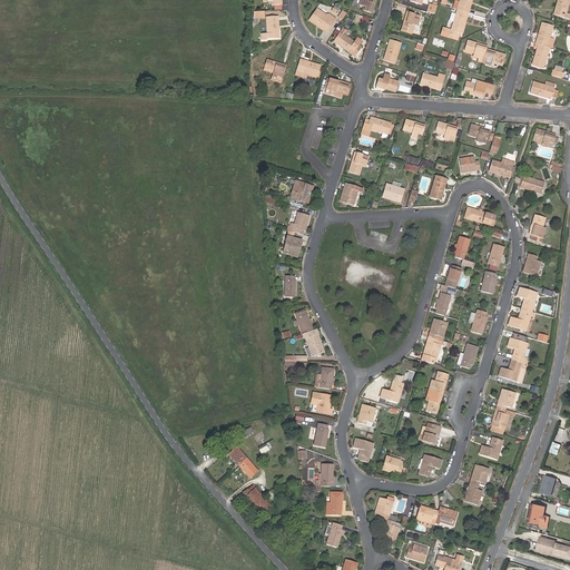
[(363,11),(372,13),(375,0),(364,0),(365,0),(364,0),(361,0),(360,6),(364,7),(363,11)]
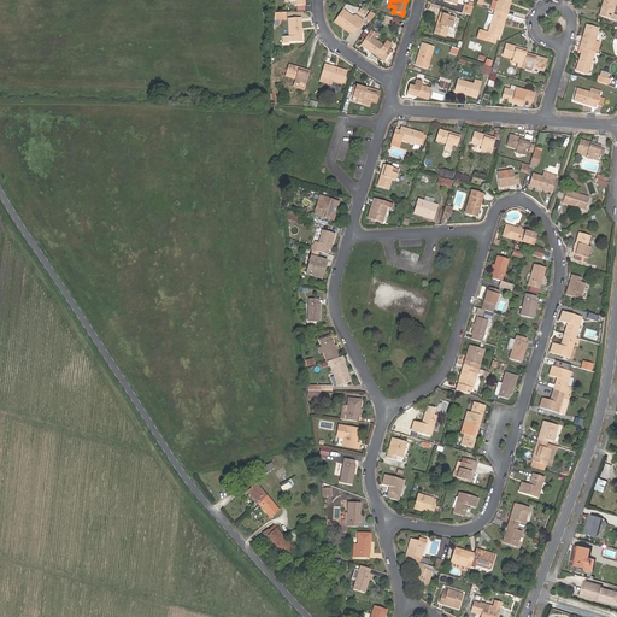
[(498,0),(495,11),(507,15),(511,0),(498,0)]
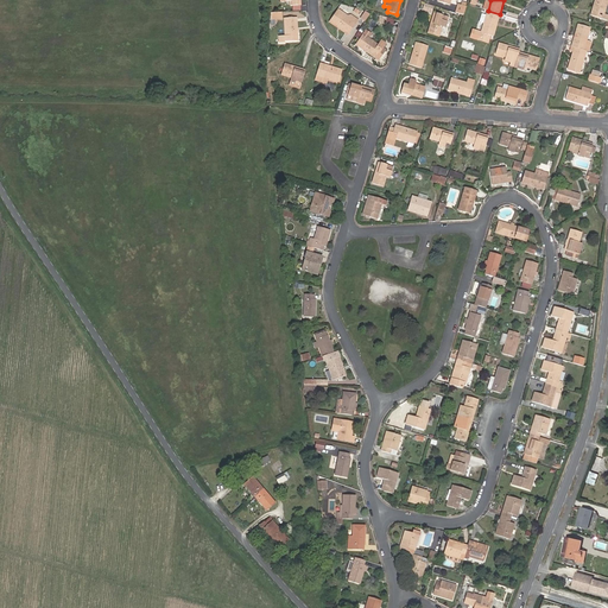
[(607,0),(595,0),(591,16),(602,19),(607,0)]
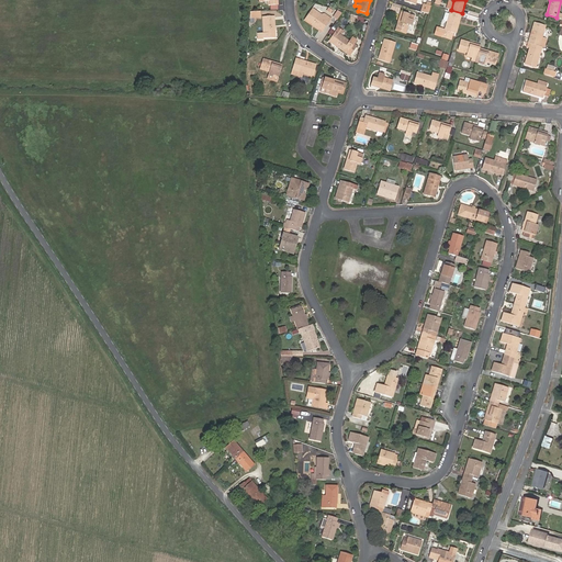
[(398,12),(401,6),(393,3),(391,10),(398,12)]
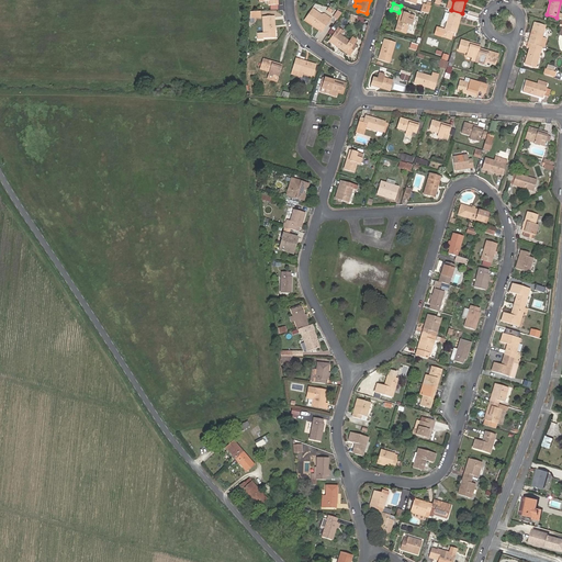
[(429,14),(431,6),(425,3),(423,12),(429,14)]
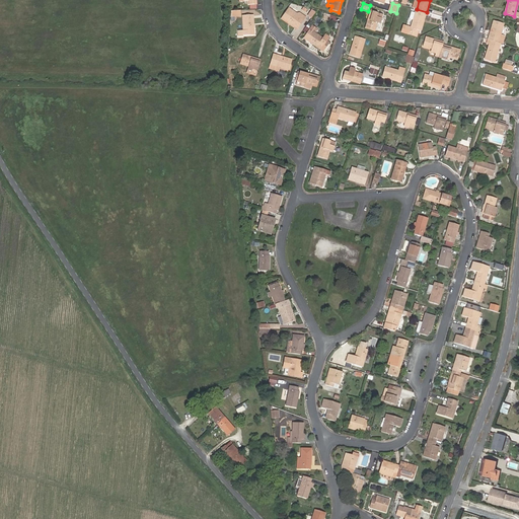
[(297,28),(303,20),(298,16),(291,11),(292,10),(288,8),(282,17),(297,28)]
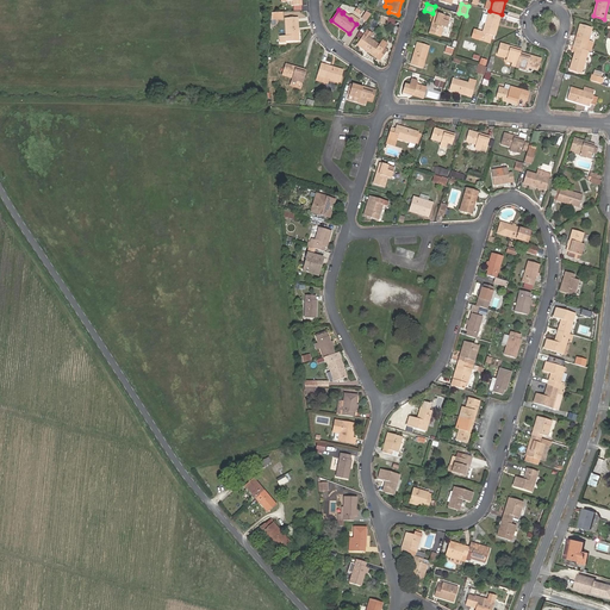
[(350,19),(356,24),(360,20),(352,14),(348,16),(343,12),(342,13),(350,19)]
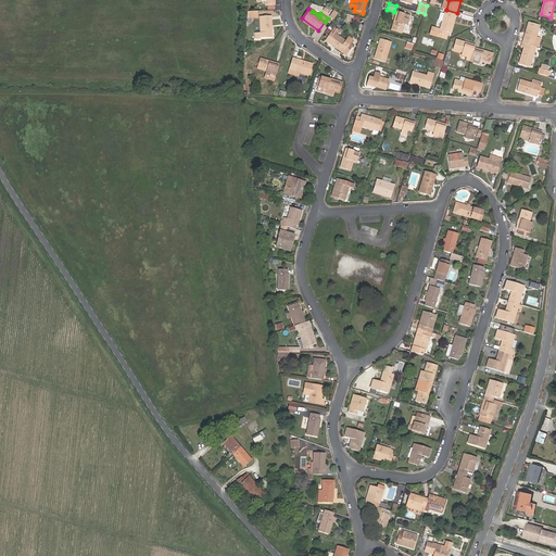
[(403,19),(404,14),(397,12),(392,30),(402,34),(404,24),(407,25),(409,21),(403,19)]
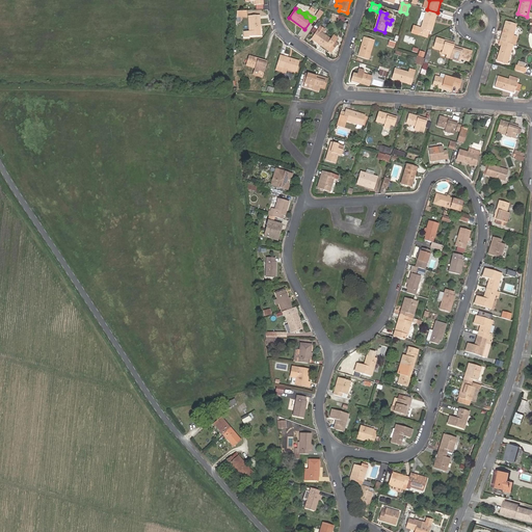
[(249,17),(249,30),(250,36),(261,35),(260,27),(259,27),(258,21),(260,21),(260,16),(249,17)]
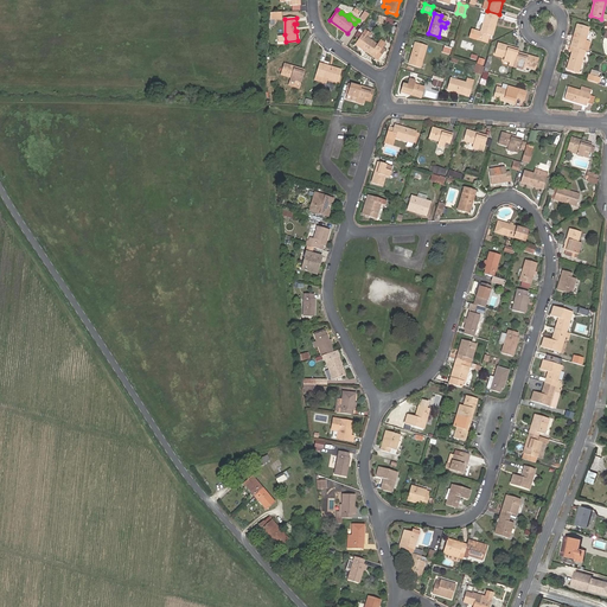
[(577,25),(570,46),(574,48),(582,50),(589,29),(577,25)]
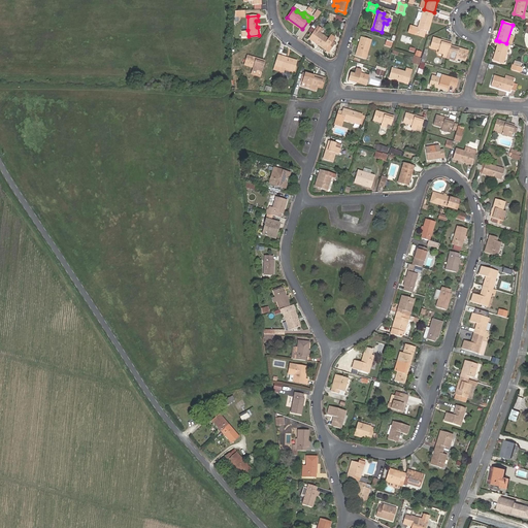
[(326,51),(332,42),(335,38),(331,36),(328,39),(320,33),(316,30),(309,39),(326,51)]
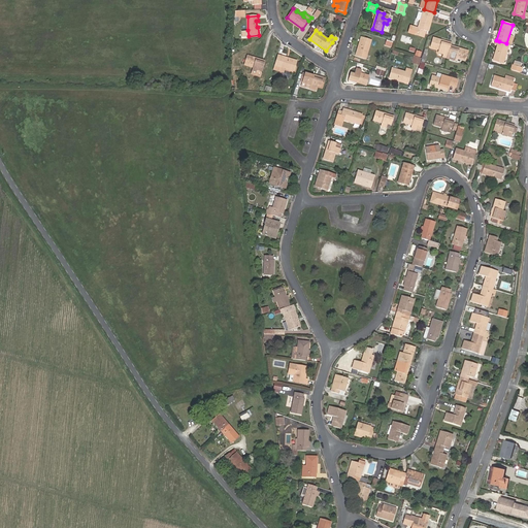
[(356,56),(366,59),(371,40),(361,37),(356,56)]
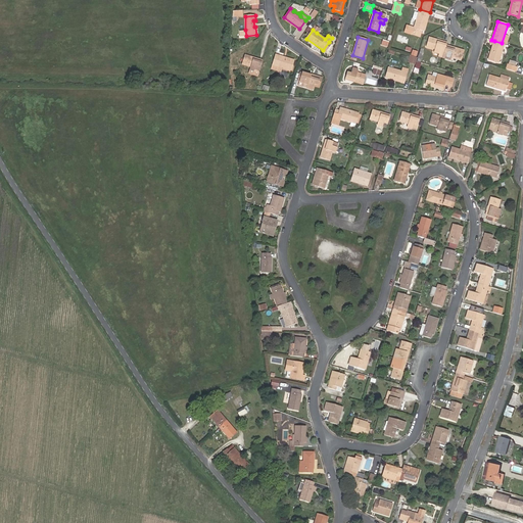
[(446,46),(447,43),(429,38),(427,47),(435,49),(434,52),(439,53),(438,56),(442,58),(444,54),(444,51),(446,46)]
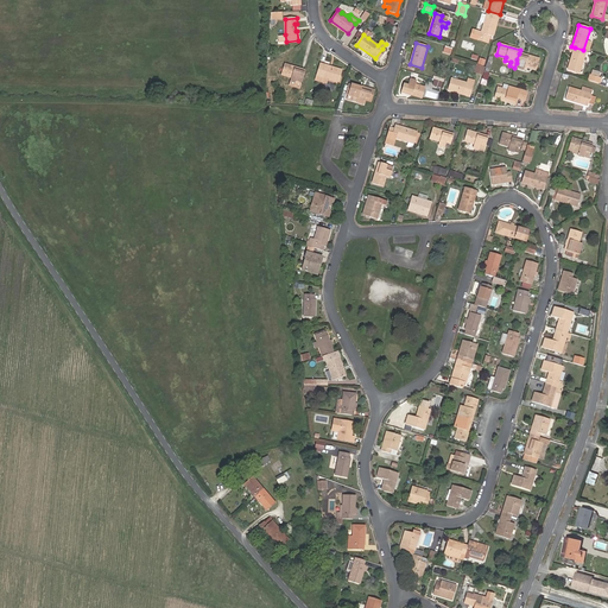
[(575,48),(574,52),(568,70),(580,74),(587,51),(583,50),(575,48)]
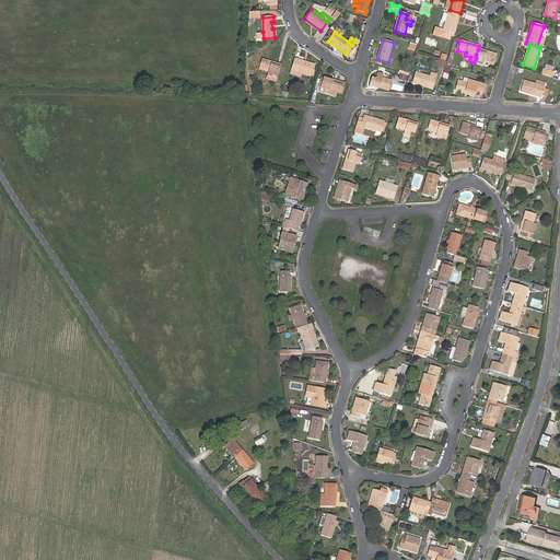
[(356,47),(352,45),(346,54),(349,56),(356,47)]
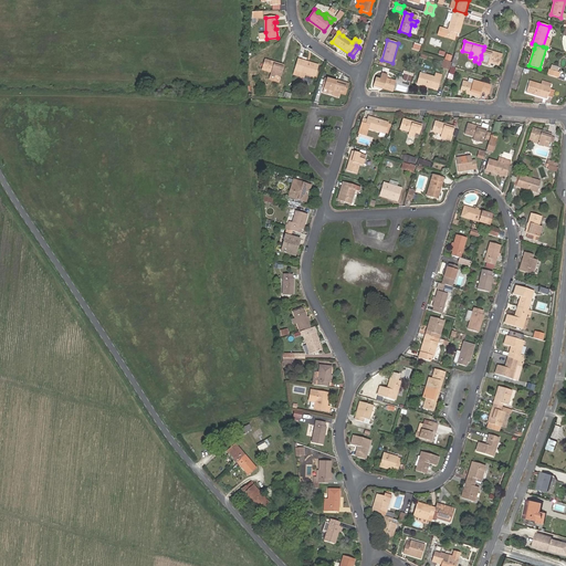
[(502,55),(483,50),(481,55),(481,59),(479,63),(483,64),(489,65),(490,63),(500,65),(502,55)]
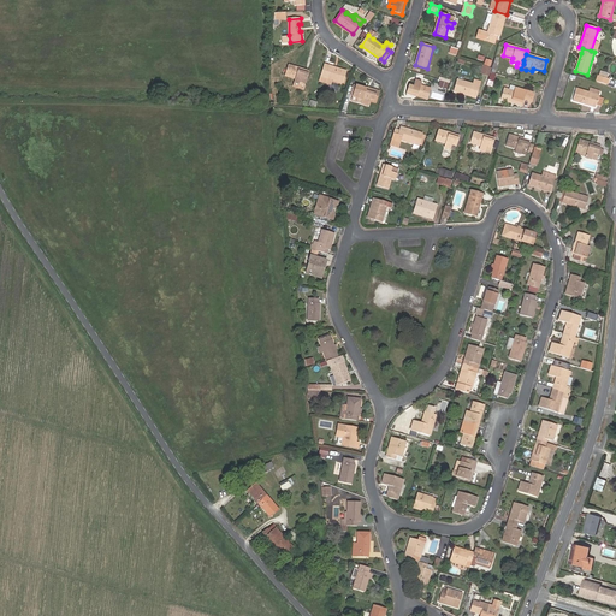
[(304,86),(309,71),(289,65),(285,76),(296,78),(295,83),(304,86)]
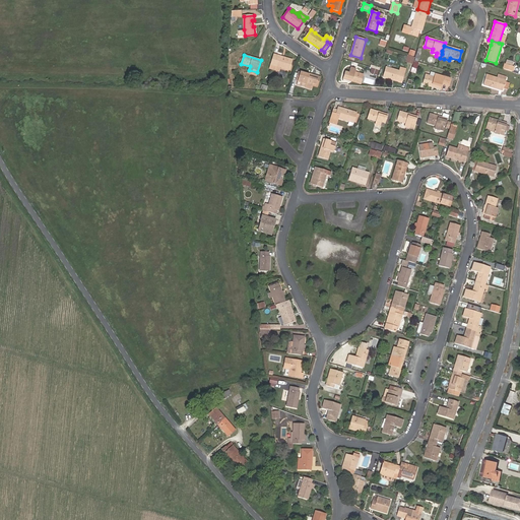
[(283,68),(289,70),(293,60),(273,55),(271,64),(283,68)]
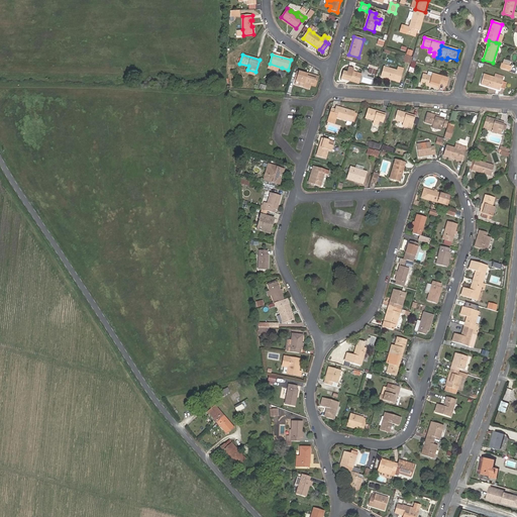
[(412,61),(413,58),(405,55),(404,62),(411,64),(412,61)]
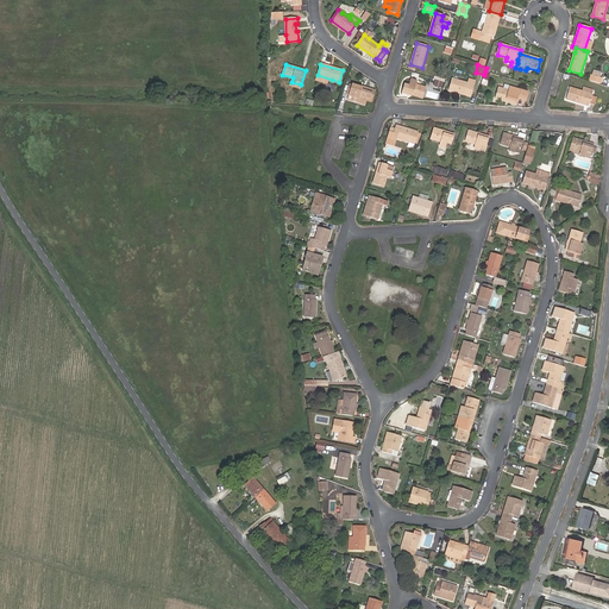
[(471,98),(475,86),(452,79),(449,90),(471,98)]
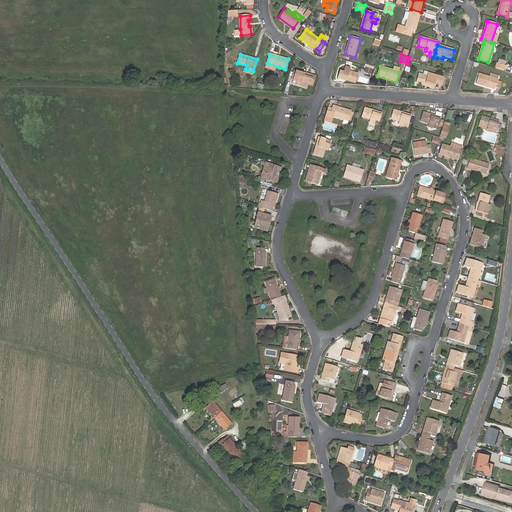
[(351,68),(346,67),(344,72),(340,71),(338,78),(356,83),(359,74),(350,71),(351,68)]
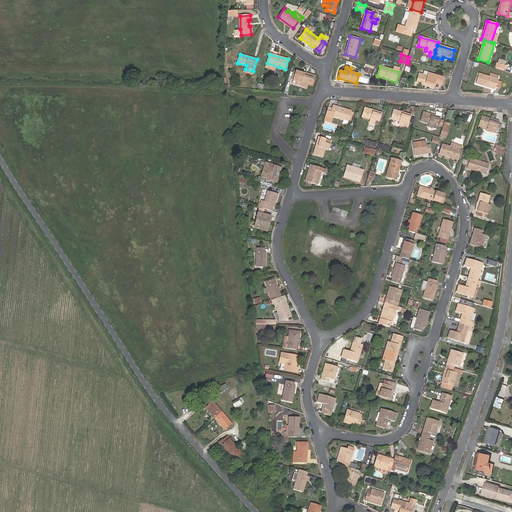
[(302,83),(301,86),(306,87),(307,84),(311,85),(313,76),(296,71),(294,80),(302,83)]
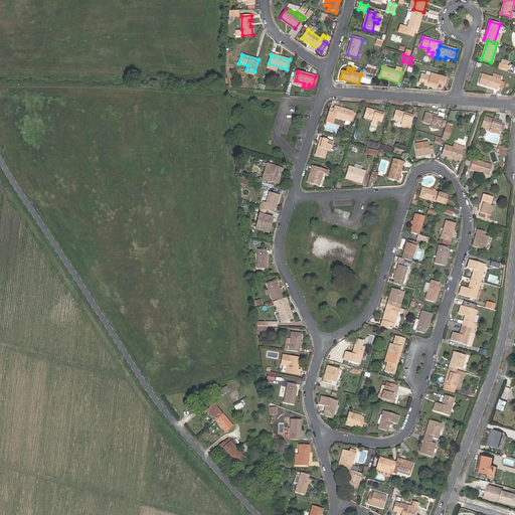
[(431,76),(421,74),(418,83),(437,89),(438,83),(445,86),(447,78),(440,76),(439,81),(435,80),(437,75),(432,73),(431,76)]
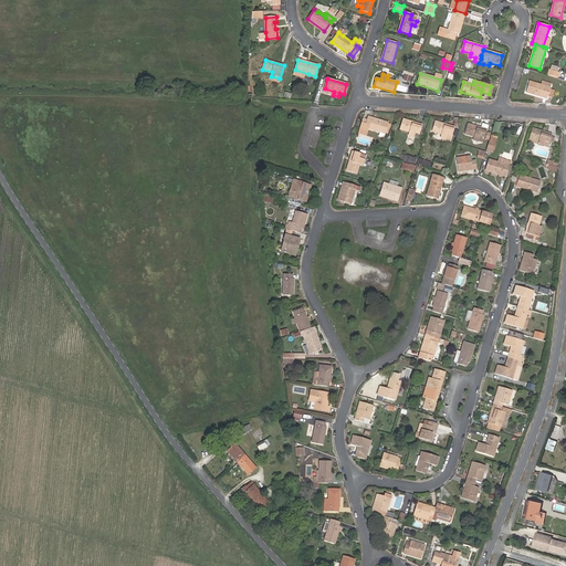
[(530,82),(526,93),(547,98),(547,96),(549,88),(551,88),(541,85),(530,82)]
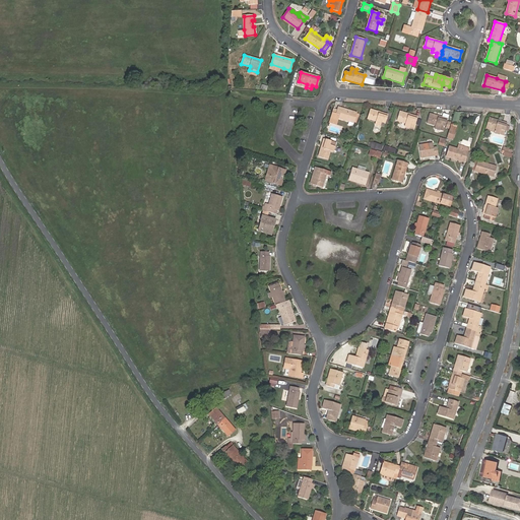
[(358,113),(338,108),(337,110),(335,117),(339,118),(354,123),(358,113)]
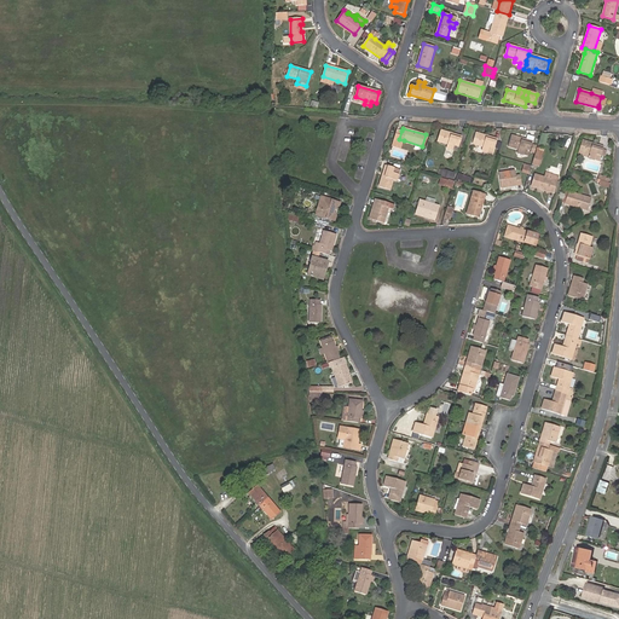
[(404,140),(399,139),(401,131),(398,129),(393,145),(401,148),(404,140)]
